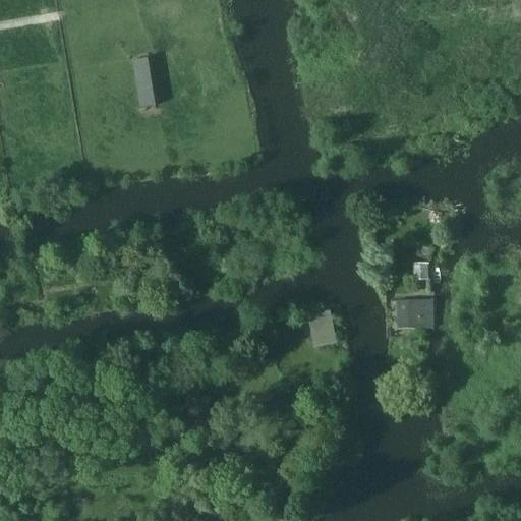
[(149,59),(132,62),(140,109),(157,106),(149,59)]
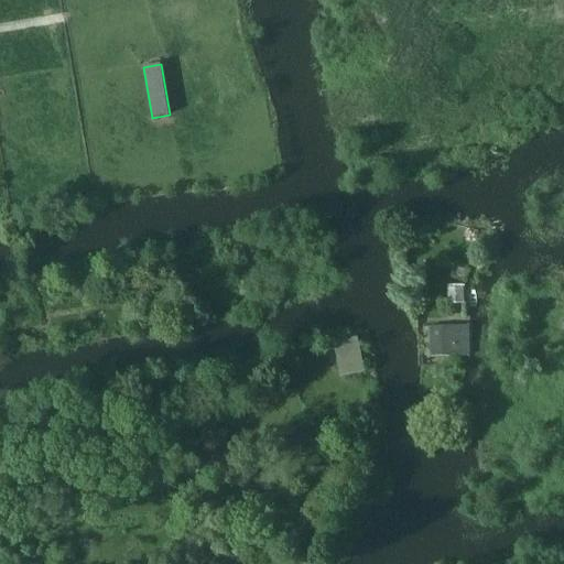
[(75,285),(72,289),(73,295),(78,297),(84,296),(87,293),(85,288),(82,284),(75,285)]
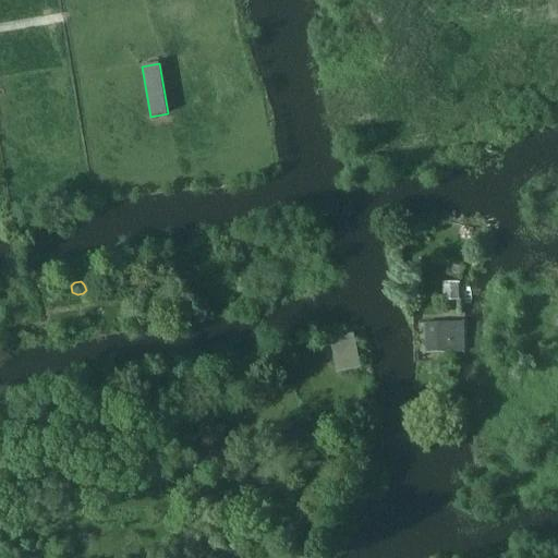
[(458,284),(444,286),(444,301),(459,300),(458,284)]
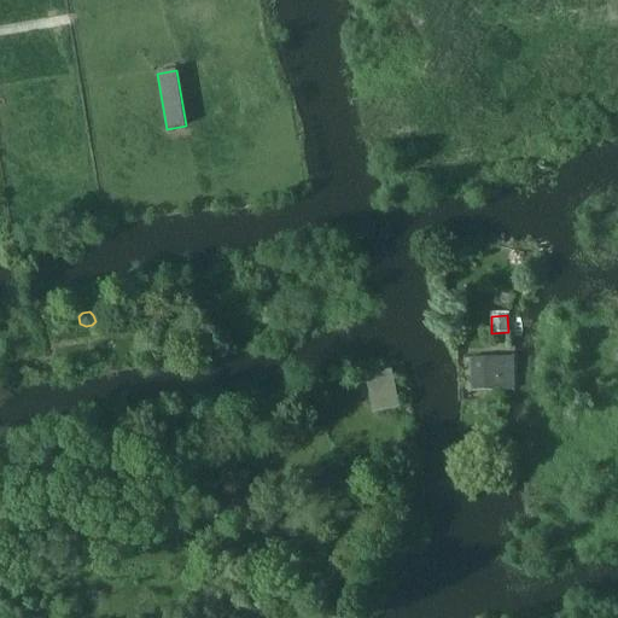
[(470,359),(471,390),(513,389),(513,356),(470,359)]
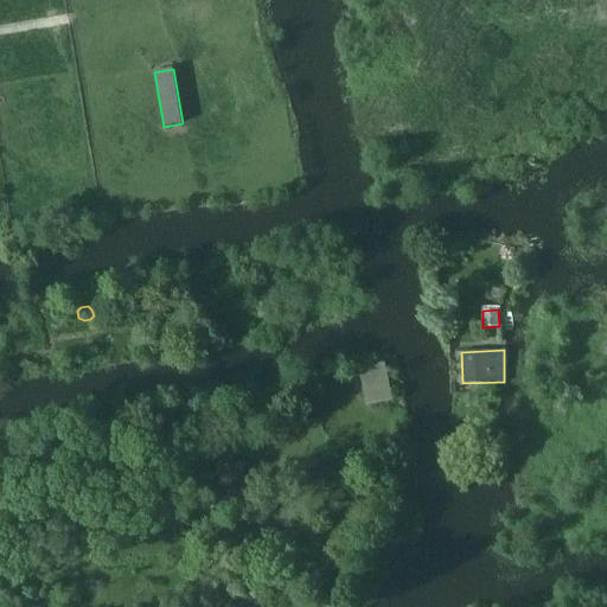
[(384,362),(359,366),(366,404),(393,400),(384,362)]
